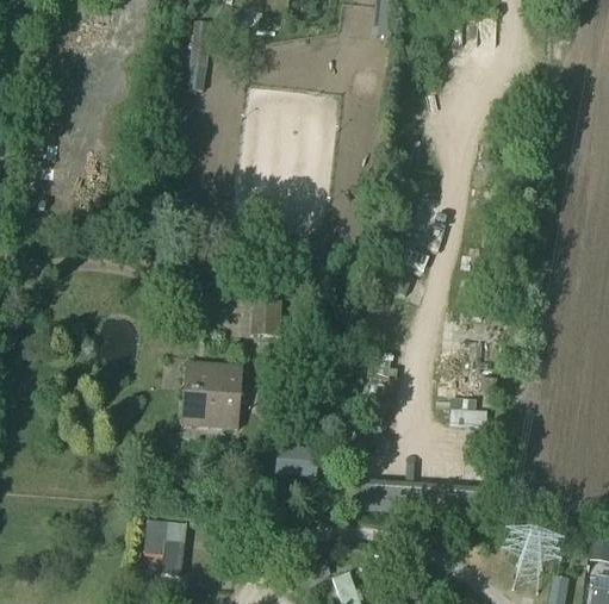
[(205,67),(211,22),(194,20),(190,64),(186,89),(203,92),(205,67)]
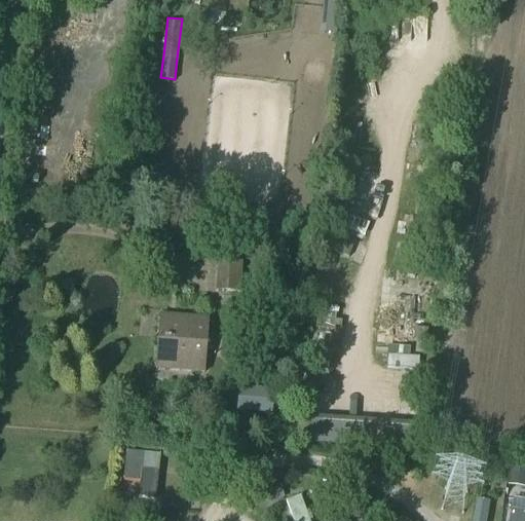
[(347,212),(340,229),(366,239),(369,230),(360,226),(363,218),(347,212)]
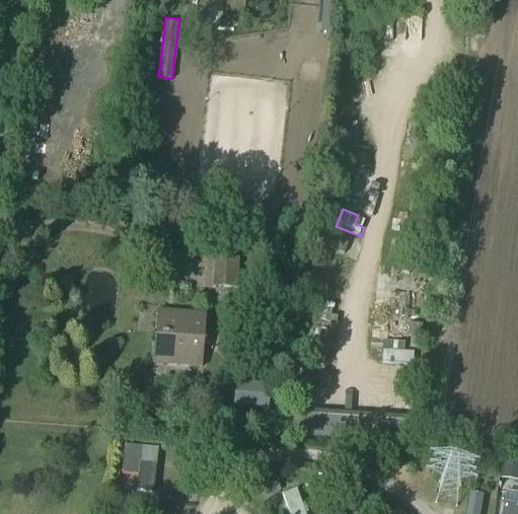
[(215,257),(214,284),(236,285),(237,258),(215,257)]
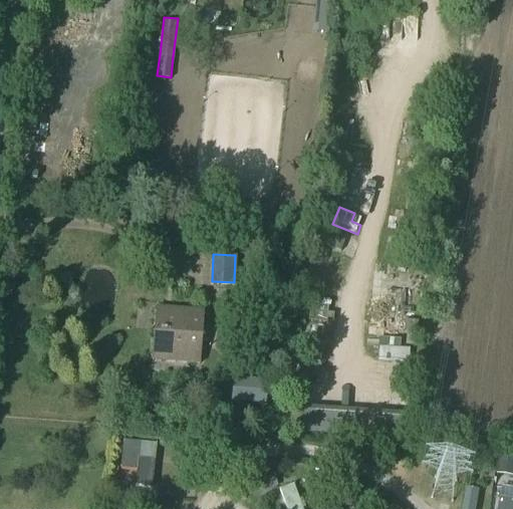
[(200,361),(204,309),(157,305),(153,357),(200,361)]
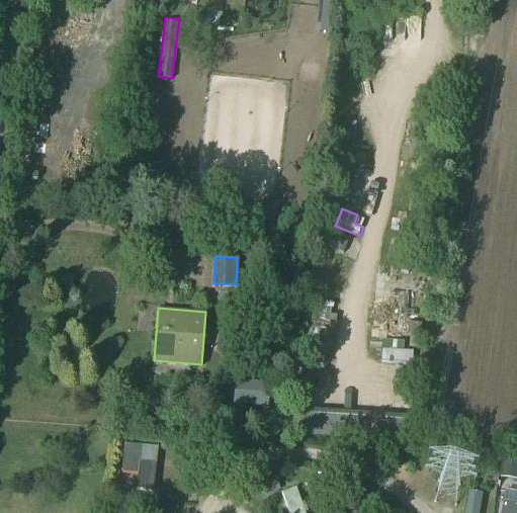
[(421,322),(408,321),(407,330),(421,331),(421,322)]
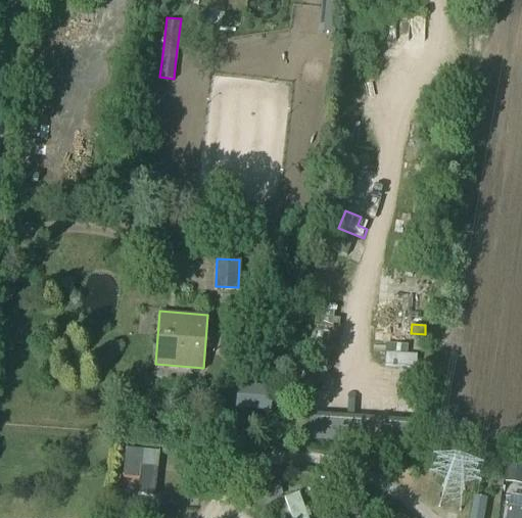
[(384,364),(416,365),(417,337),(408,337),(407,351),(385,350),(384,364)]
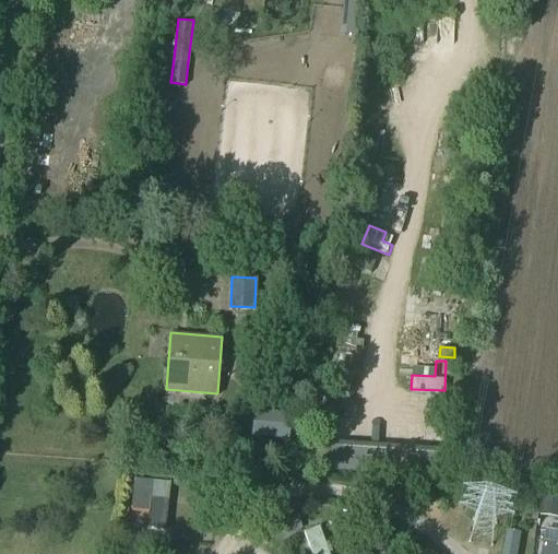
[(251,410),(249,436),(289,439),(292,413),(251,410)]
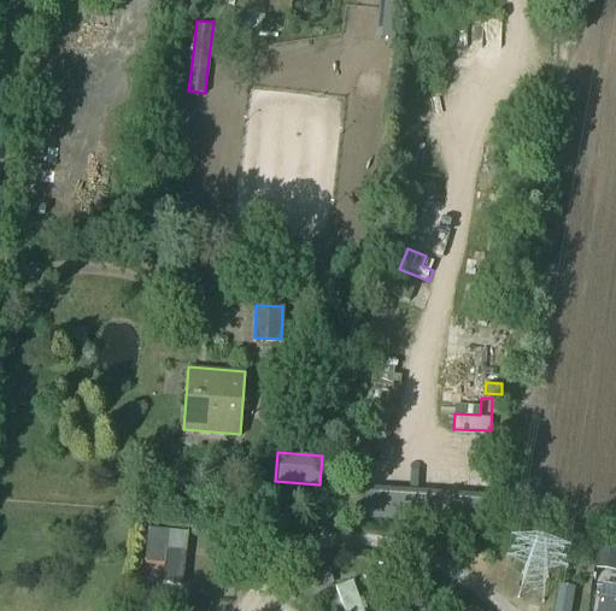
[(182,586),(188,536),(150,532),(146,564),(165,567),(163,585),(182,586)]
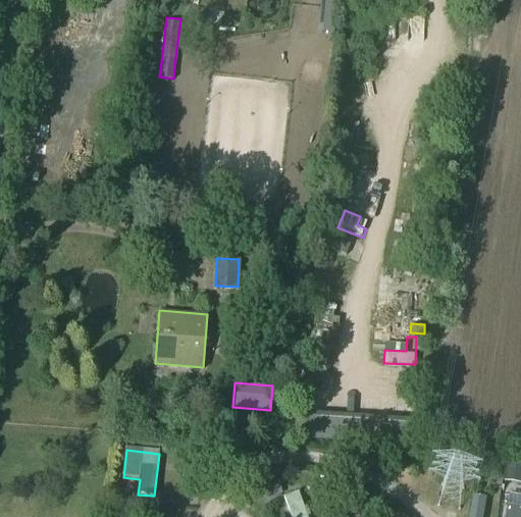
[(520,458),(507,456),(504,470),(520,472),(520,458)]
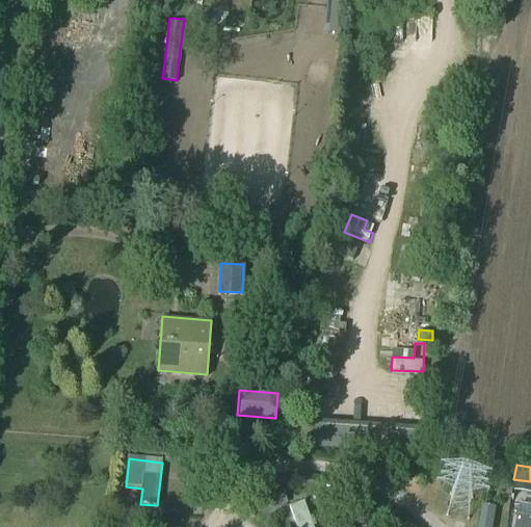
[(314,526),(304,500),(291,505),(297,526),(314,526)]
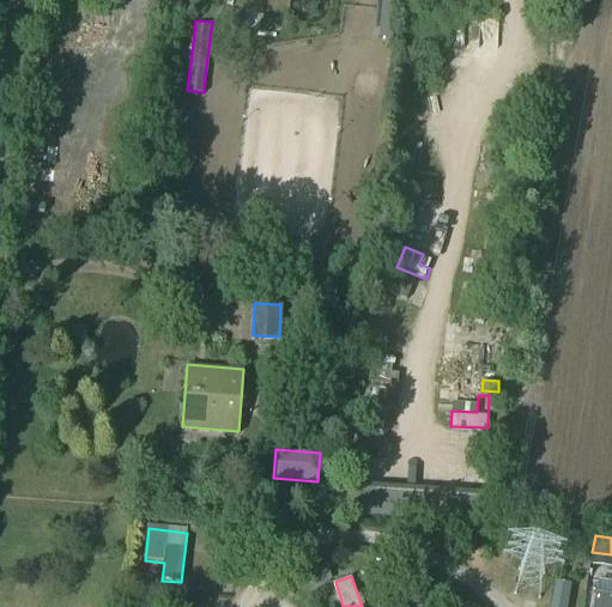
[(558,581),(553,606),(569,606),(574,584),(558,581)]
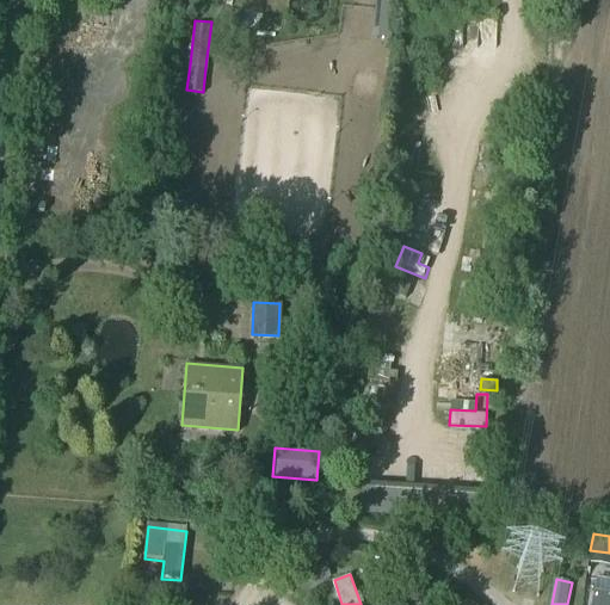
[(167,585),(139,582),(137,596),(166,599),(167,585)]
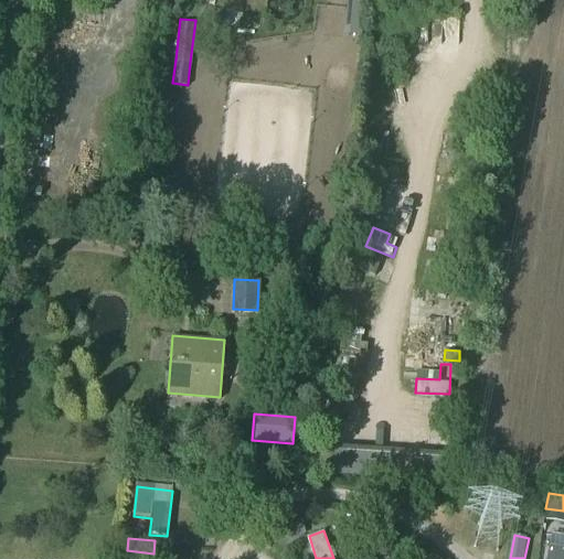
[(563,546),(549,544),(546,558),(563,558),(563,546)]
